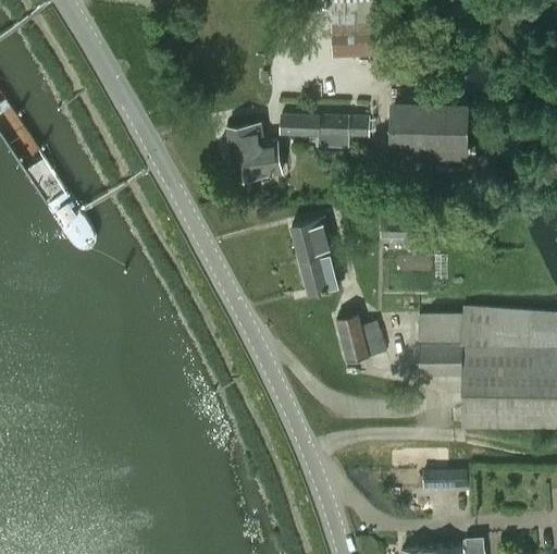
[(372,57),(372,27),(372,3),(331,3),(332,58),(372,57)]
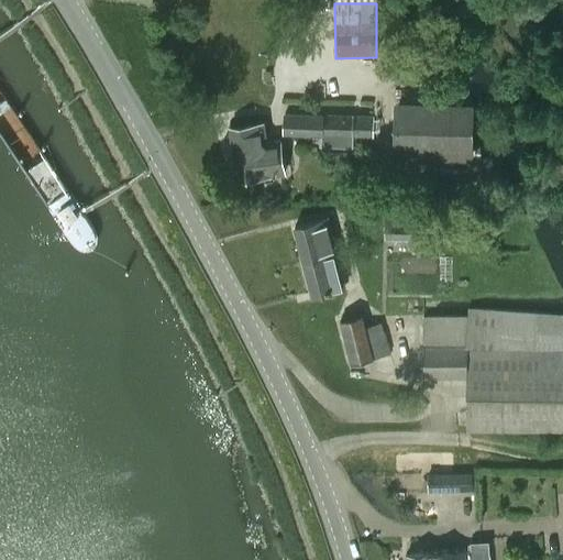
[(479,160),(479,145),(471,145),(472,112),(397,110),(396,158),(471,160),(471,158),(479,160)]
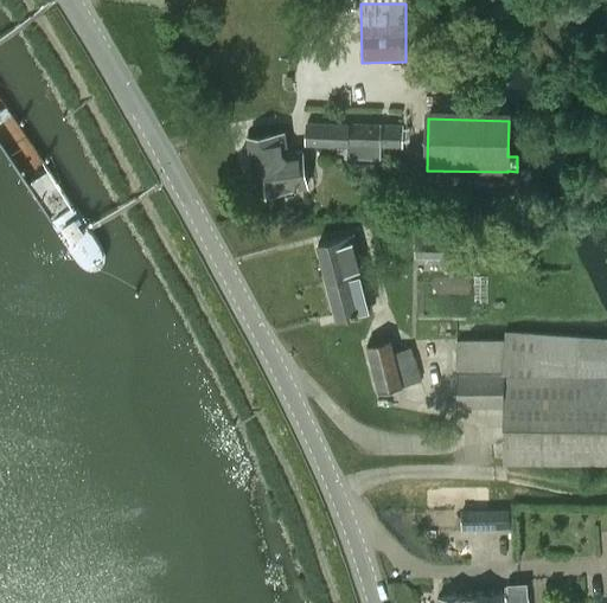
[(401,149),(401,129),(347,127),(307,126),(306,146),(346,147),(401,149)]
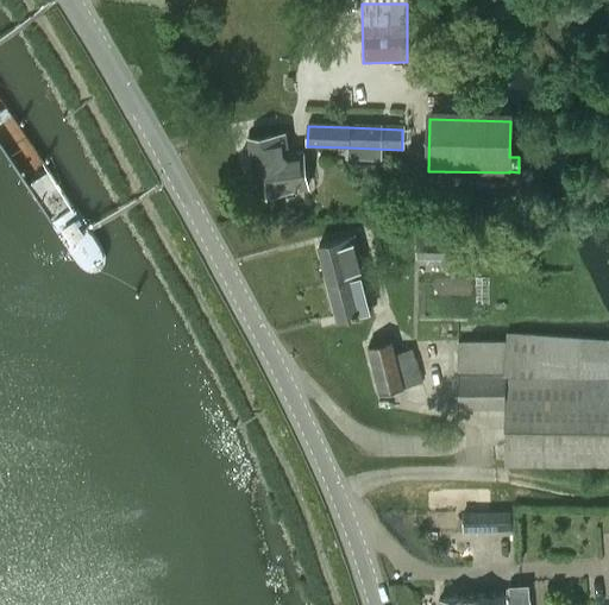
[(249,140),(252,168),(303,162),(302,155),(288,157),(286,136),(249,140)]
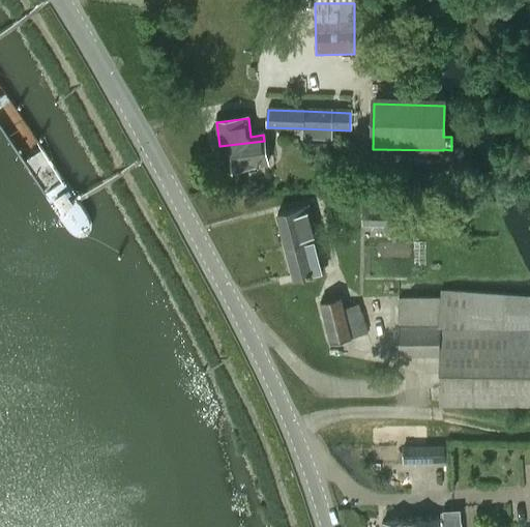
[(223,171),(255,167),(267,166),(264,141),(219,146),(223,171)]
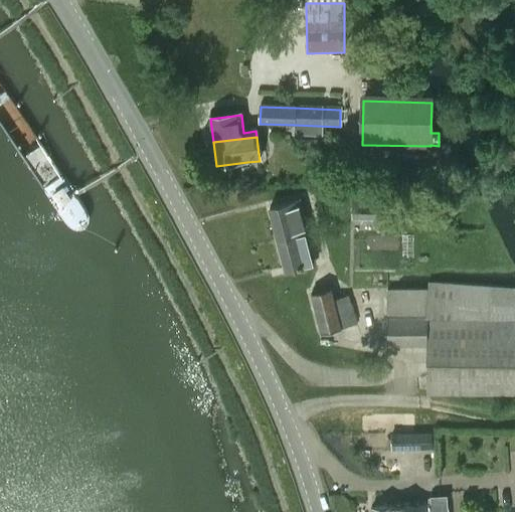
[(353,201),(353,219),(383,220),(383,202),(353,201)]
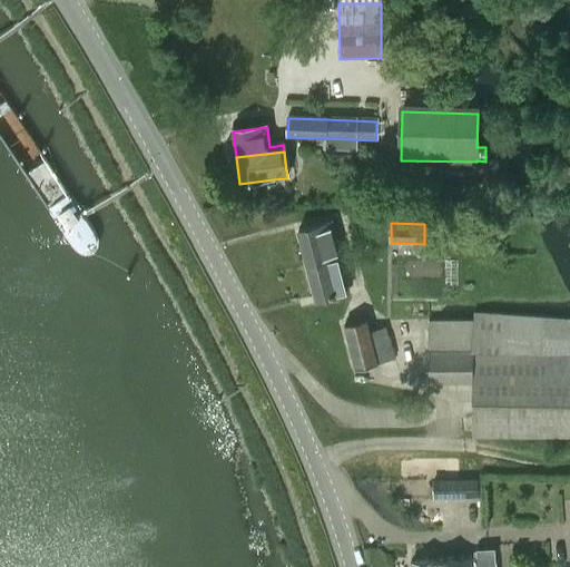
[(298,235),(307,267),(341,258),(333,226),(298,235)]
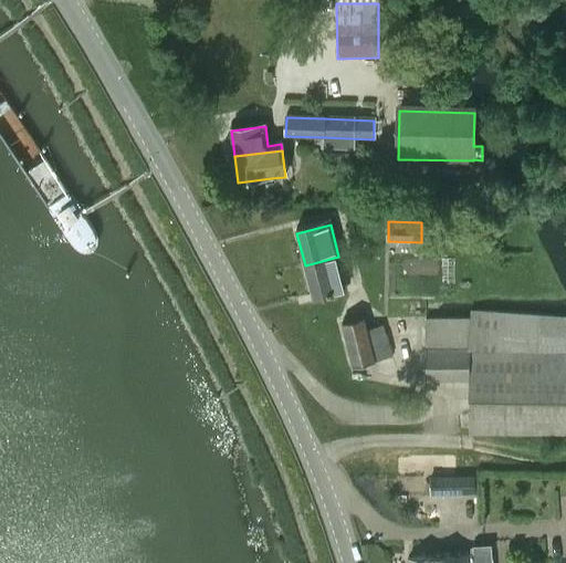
[(346,290),(338,257),(305,266),(313,298),(346,290)]
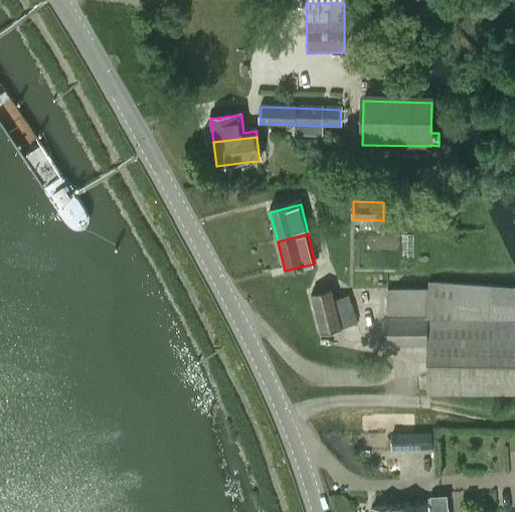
[(426,291),(386,292),(386,347),(427,346),(426,394),(514,394),(514,289),(427,283),(426,291)]
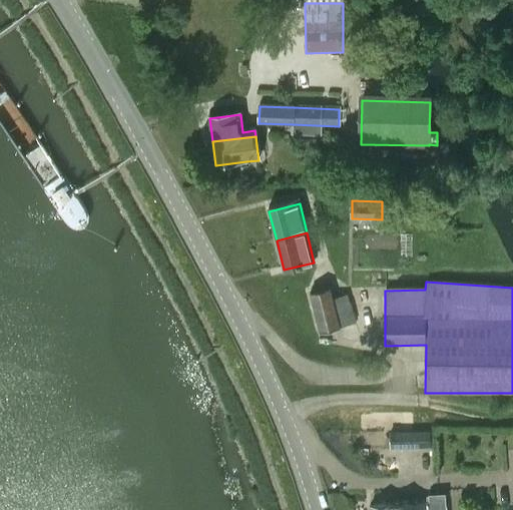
[(320,334),(355,325),(350,305),(349,305),(346,297),(333,301),(330,290),(310,295),(320,334)]
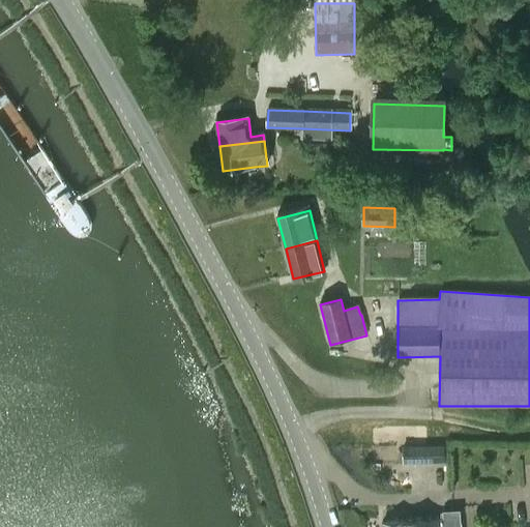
[(444,446),(402,447),(402,462),(402,465),(445,465),(445,462),(444,446)]
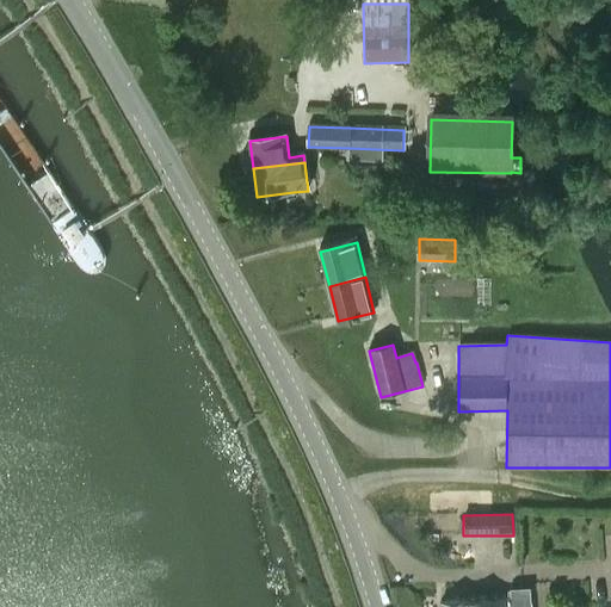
[(511,599),(470,602),(470,606),(532,606),(531,588),(511,590),(511,599)]
